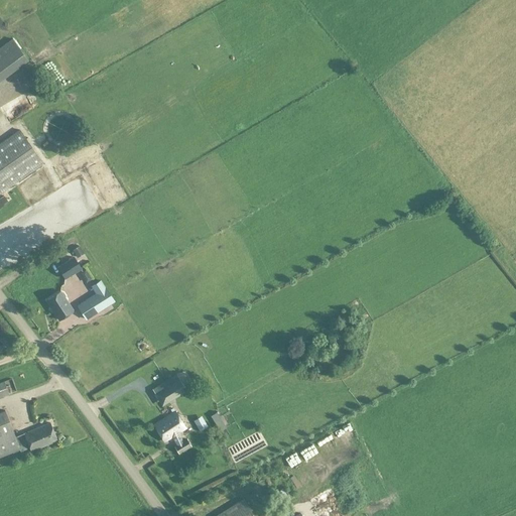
[(0,47),(0,81),(28,59),(12,38),(0,47)]
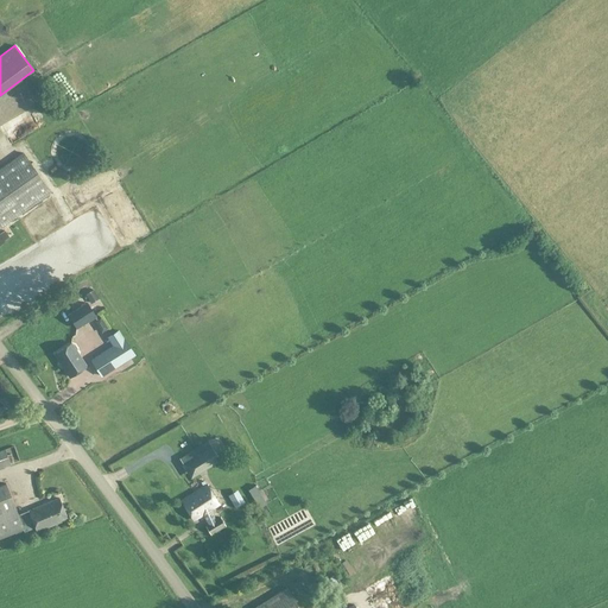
[(51,192),(24,153),(0,169),(0,223),(2,227),(51,192)]
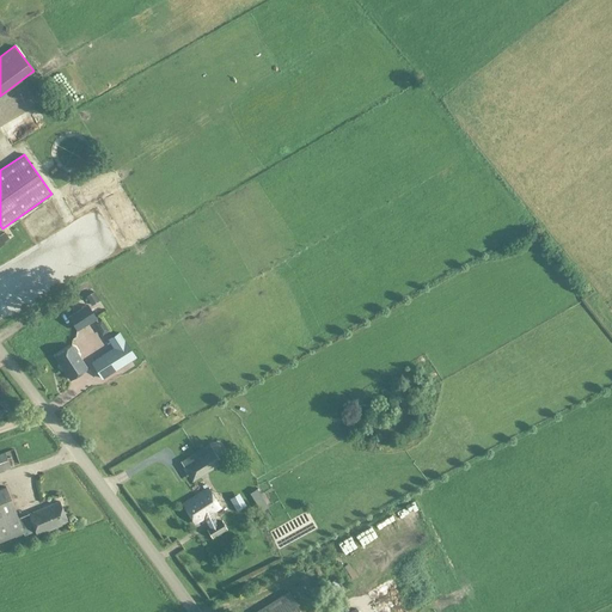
[(0,246),(10,239),(5,232),(0,234),(0,246)]
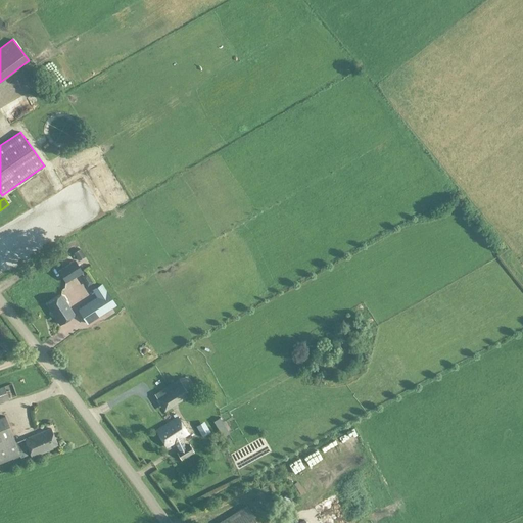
[(74,253),(79,260),(86,256),(81,249),(74,253)]
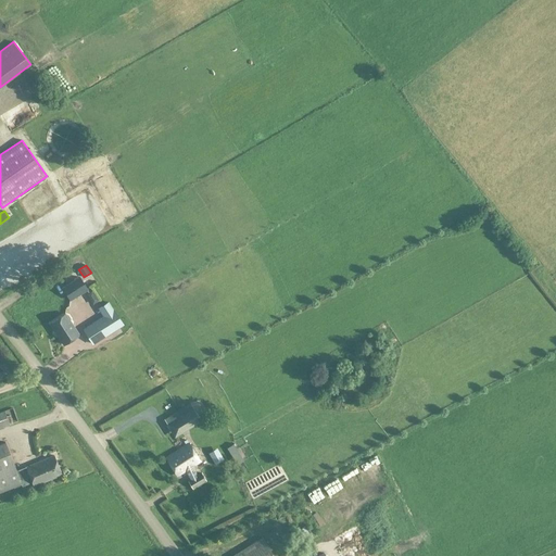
[(71,300),(87,289),(79,277),(78,278),(77,277),(74,279),(74,281),(63,288),(71,300)]
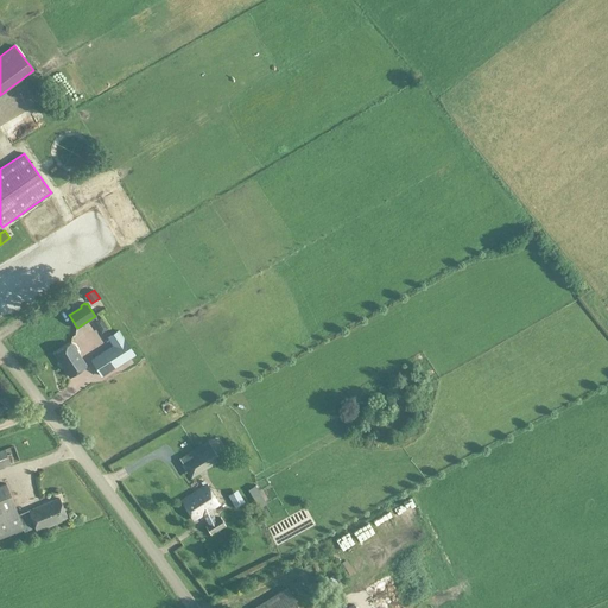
[(113,346),(92,360),(102,377),(134,355),(119,331),(108,337),(113,346)]
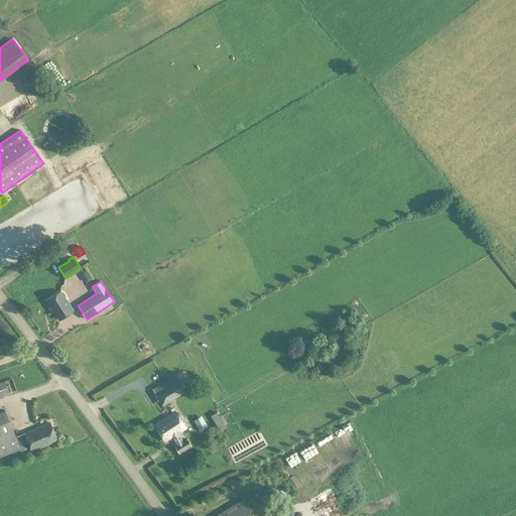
[(46,300),(59,320),(74,311),(65,298),(66,296),(63,293),(61,292),(60,291),(46,300)]
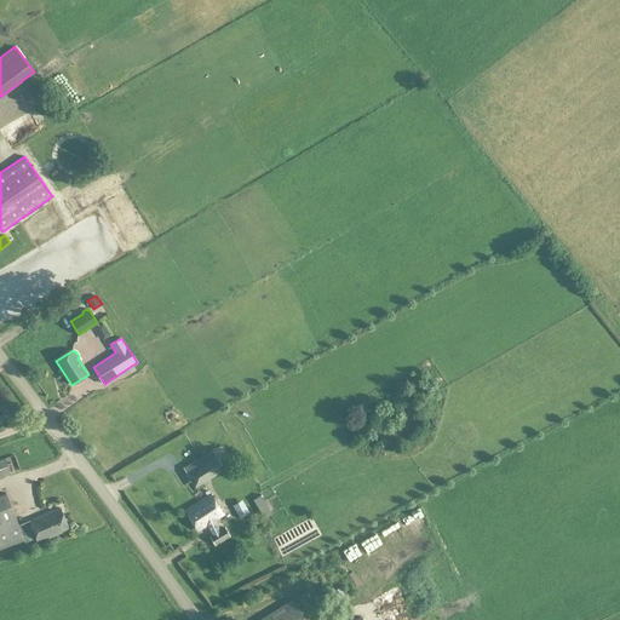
[(223,469),(212,451),(184,469),(195,487),(223,469)]
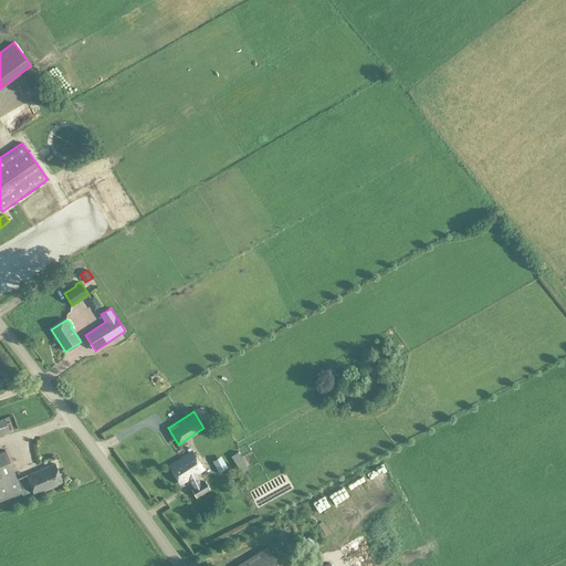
[(0,437),(9,433),(3,419),(0,420),(0,437)]
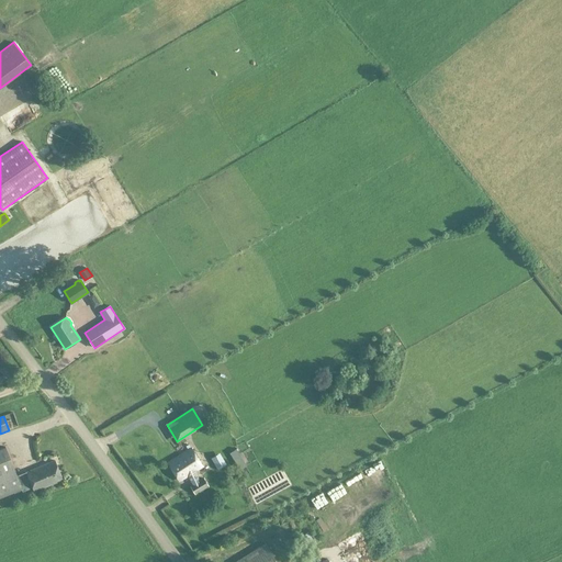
[(26,471),(18,475),(6,446),(0,448),(0,497),(22,489),(23,491),(30,489),(26,483),(31,481),(34,491),(63,480),(55,460),(26,472),(26,471)]
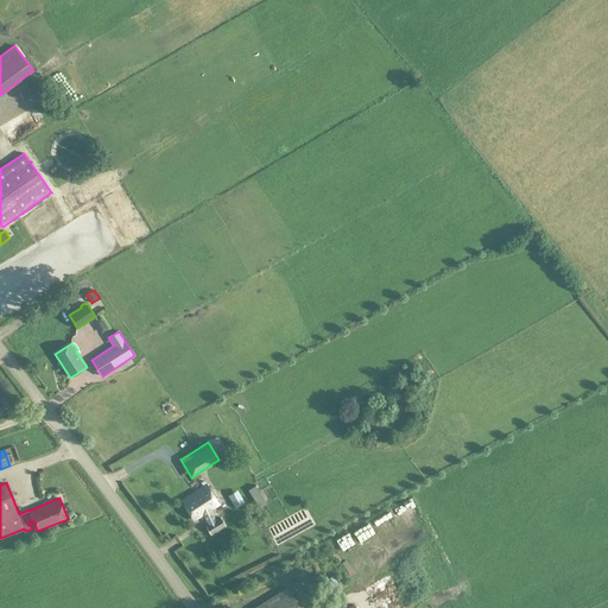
[(207,485),(182,501),(194,520),(202,514),(209,525),(215,521),(211,508),(219,505),(207,485)]
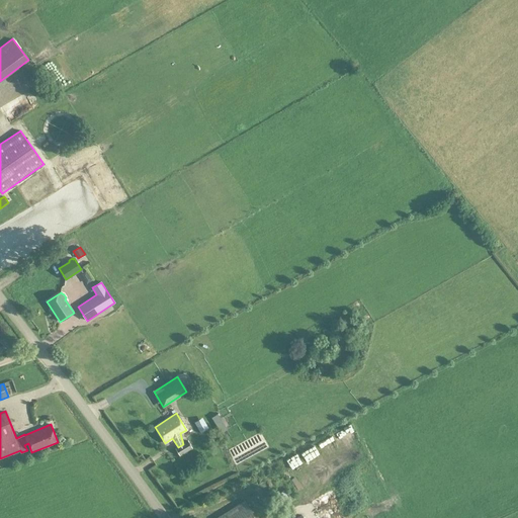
[(218,414),(211,418),(222,433),(224,436),(229,433),(227,430),(228,429),(218,414)]
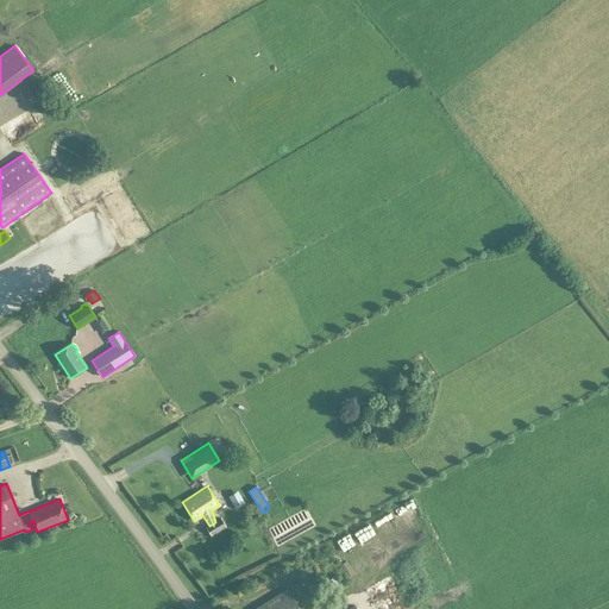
[(238,491),(228,497),(237,509),(245,503),(238,491)]
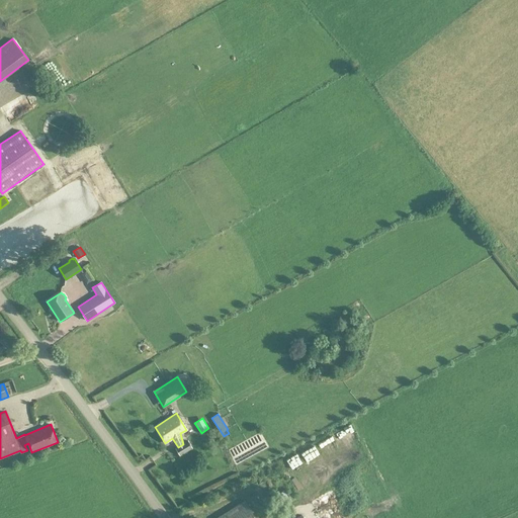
[(340,466),(365,454),(351,424),(326,436),(340,466)]
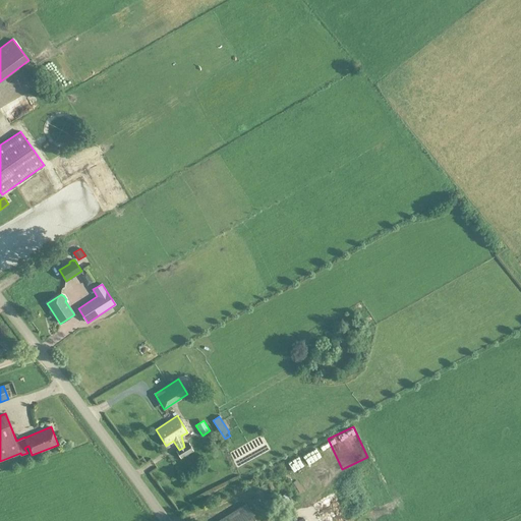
[(190,447),(188,444),(184,447),(179,450),(176,451),(181,458),(192,451),(191,448),(190,446),(190,447)]
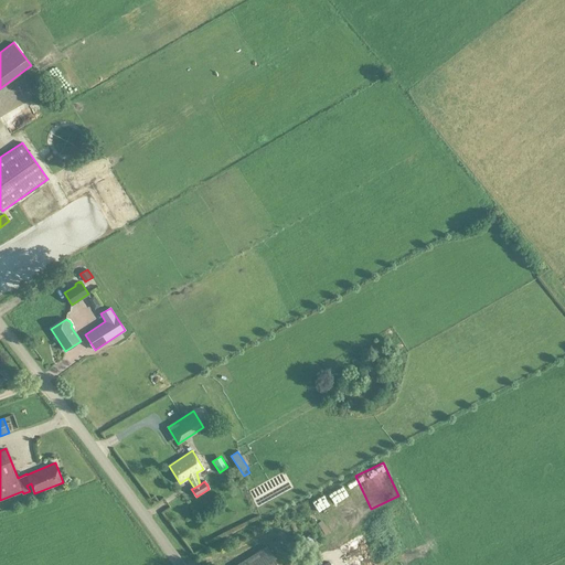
[(295,535),(312,528),(308,515),(290,523),(295,535)]
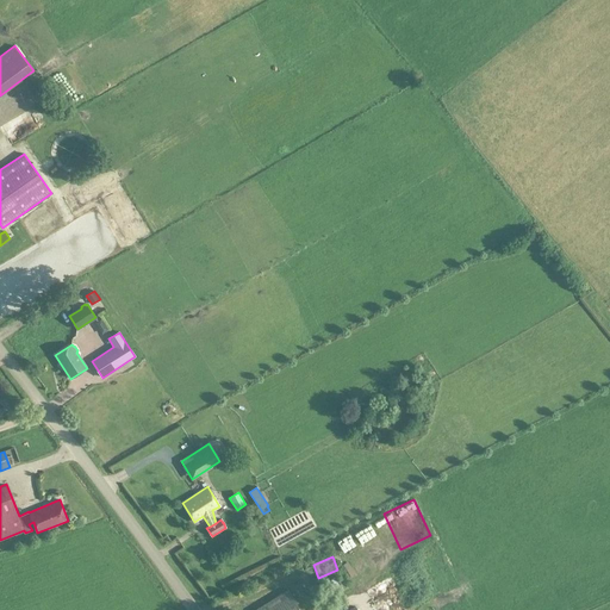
[(300,609),(288,590),(256,609),(300,609)]
